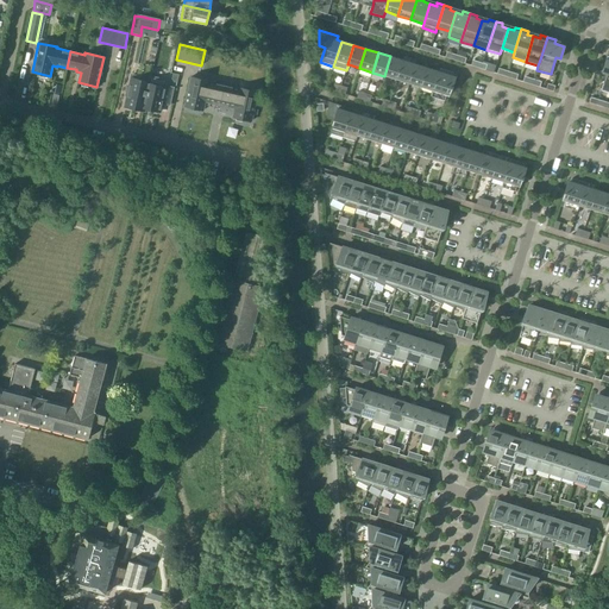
[(384,76),(396,80),(402,61),(390,56),(384,76)]
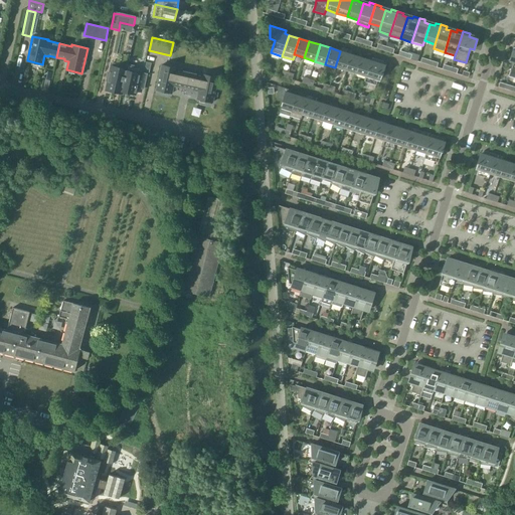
[(335,67),(346,70),(351,54),(340,51),(335,67)]
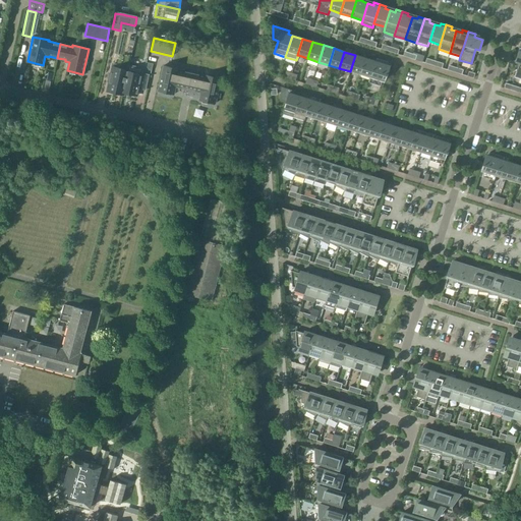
[(350,71),(360,75),(365,58),(355,55),(350,71)]
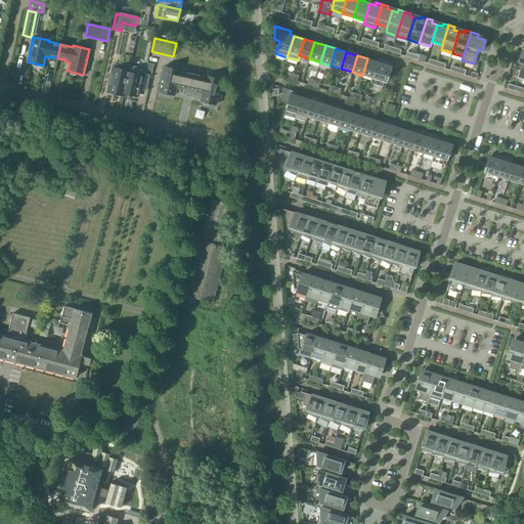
[(362,76),(372,79),(373,79),(378,61),(367,58),(362,76)]
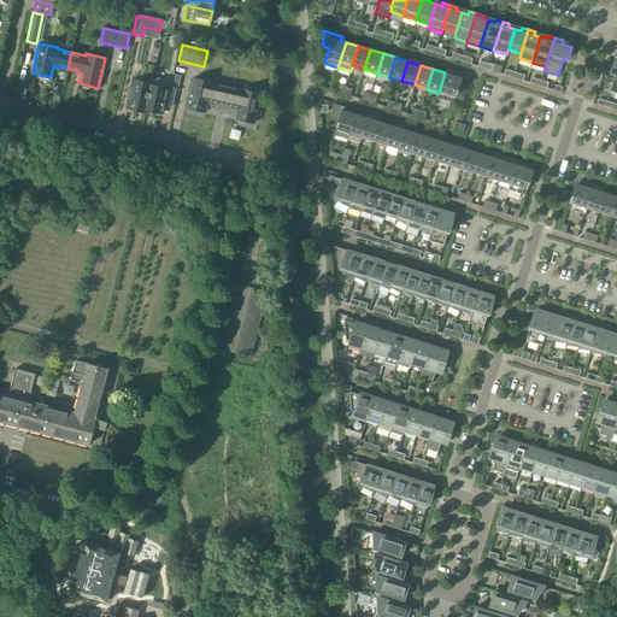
[(459,74),(446,69),(445,72),(439,93),(438,93),(436,98),(450,103),(452,97),(456,98),(457,92),(458,87),(460,80),(462,78),(458,77),(459,74)]
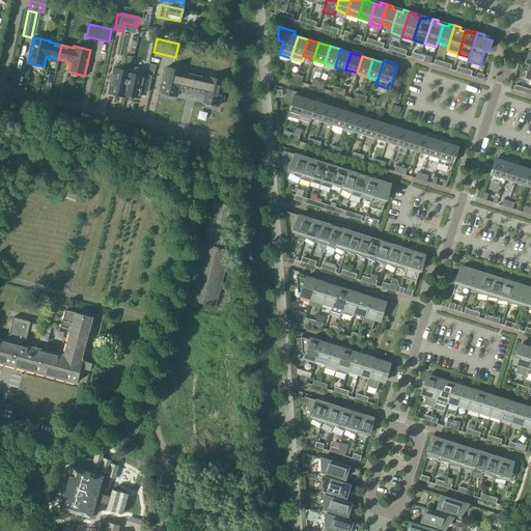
[(109,93),(109,94),(117,96),(117,95),(126,96),(126,95),(126,94),(131,70),(115,66),(113,76),(111,76),(109,84),(111,85),(109,93)]
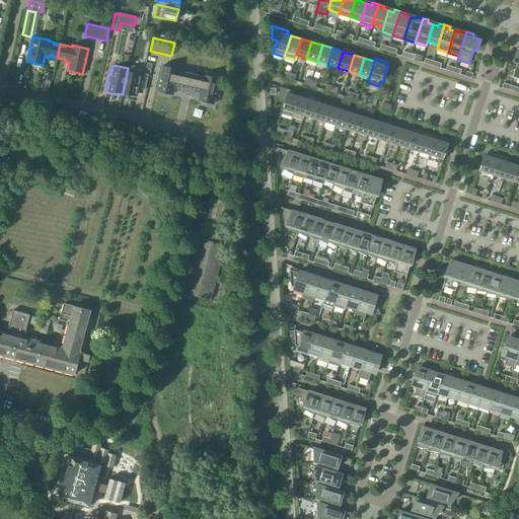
[(178,87),(188,89),(191,73),(178,70),(178,69),(162,65),(157,90),(173,93),(174,87),(178,88),(178,87)]
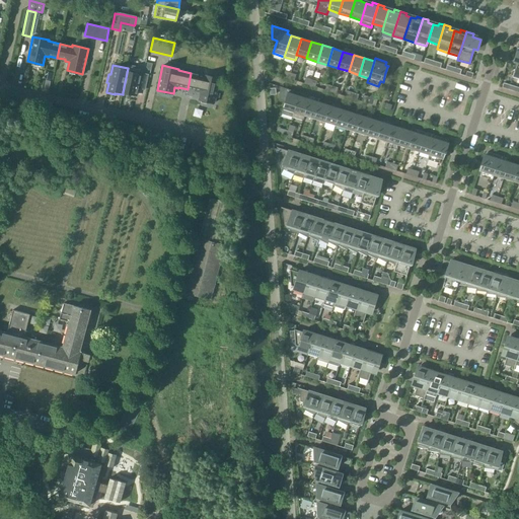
[(128,68),(123,92),(123,93),(125,93),(129,94),(129,95),(133,96),(136,97),(136,95),(138,89),(144,90),(148,75),(141,74),(142,69),(140,69),(128,66),(128,68)]
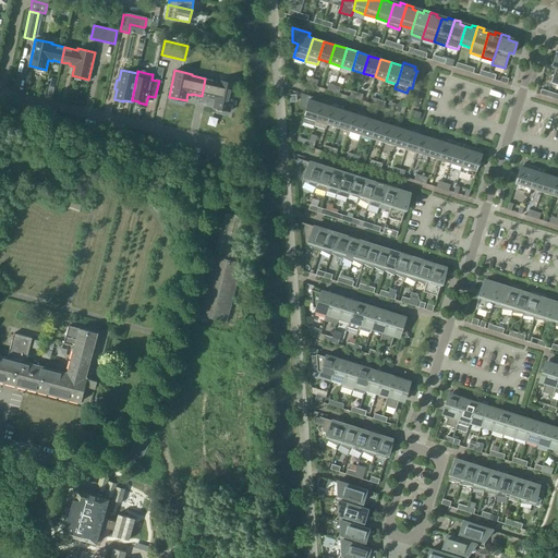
[(205,79),(202,96),(210,98),(210,99),(215,100),(214,107),(230,110),(235,84),(219,81),(219,82),(205,79)]
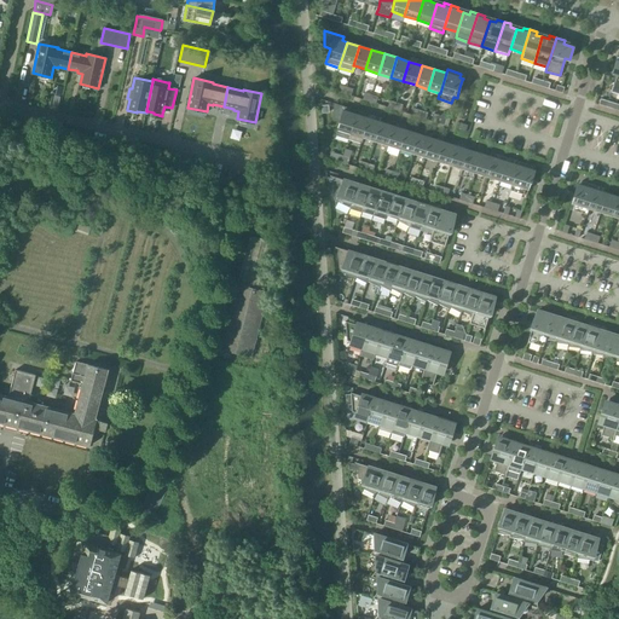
[(335,136),(348,140),(356,115),(351,113),(352,109),(334,103),(334,119),(340,121),(335,136)]
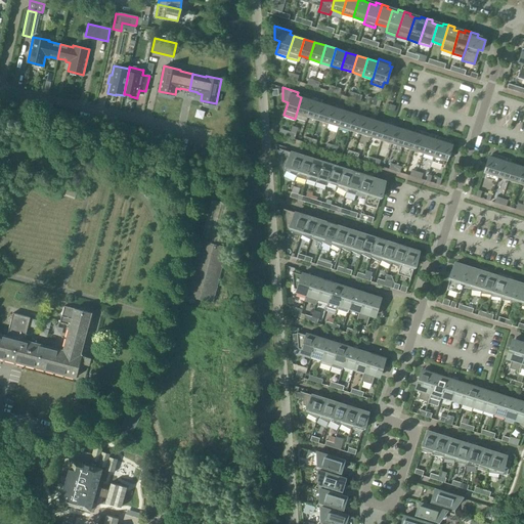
[(365,102),(372,105),(374,98),(367,96),(365,102)]
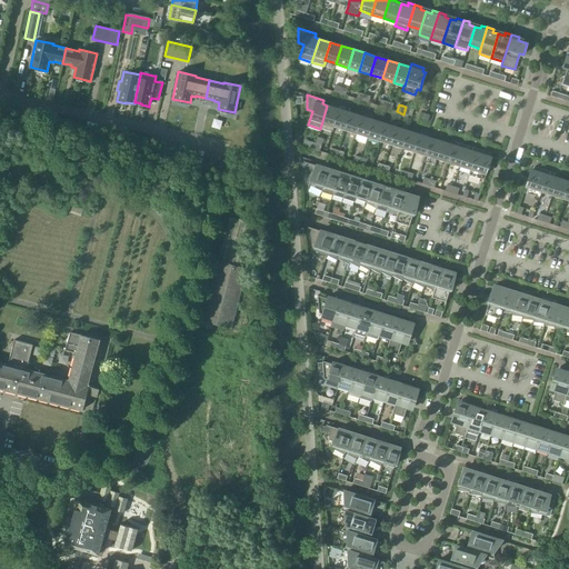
[(332,132),(333,127),(332,127),(339,109),(327,106),(320,129),(332,132)]
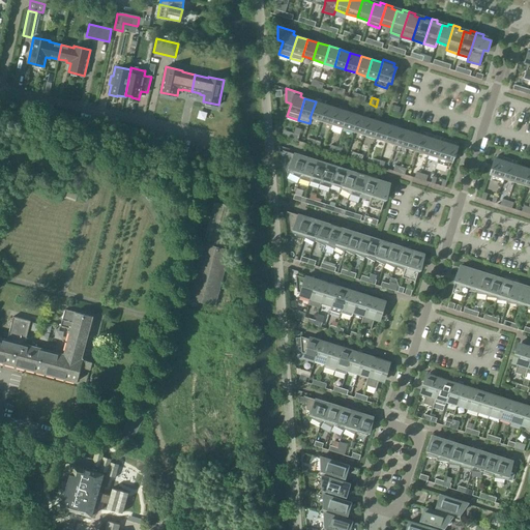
[(378,99),(376,107),(383,109),(385,101),(378,99)]
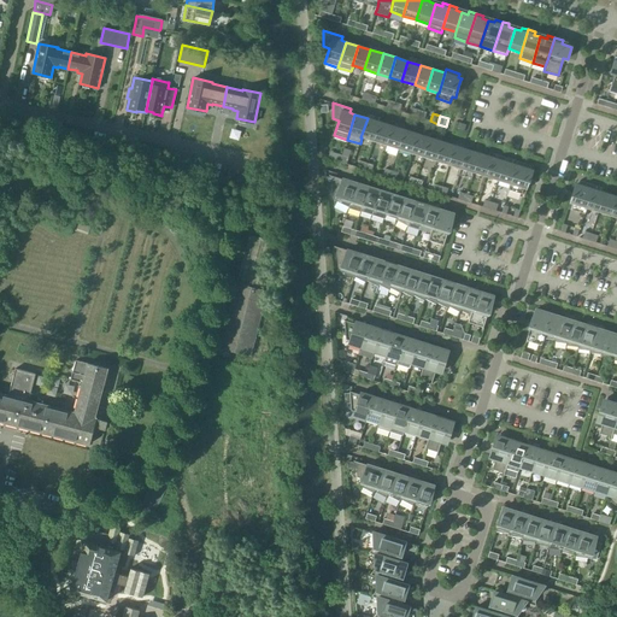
[(360,137),(362,137),(374,141),(380,122),(368,118),(360,137)]
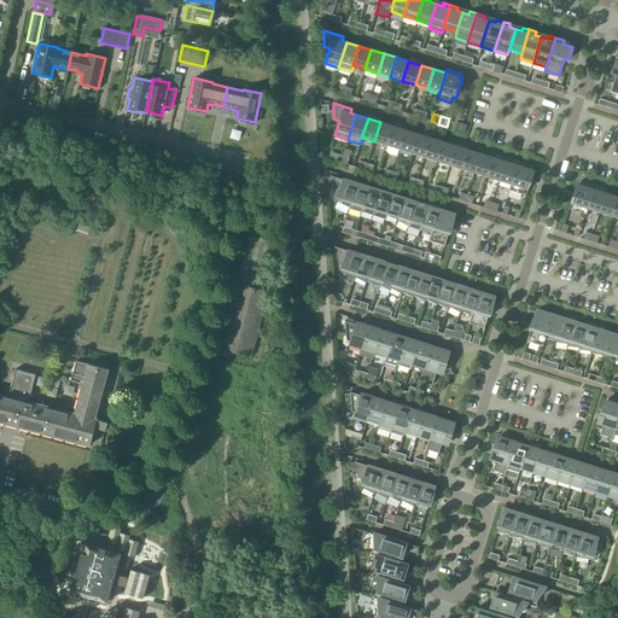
[(374,141),(386,146),(392,126),(380,122),(374,141)]
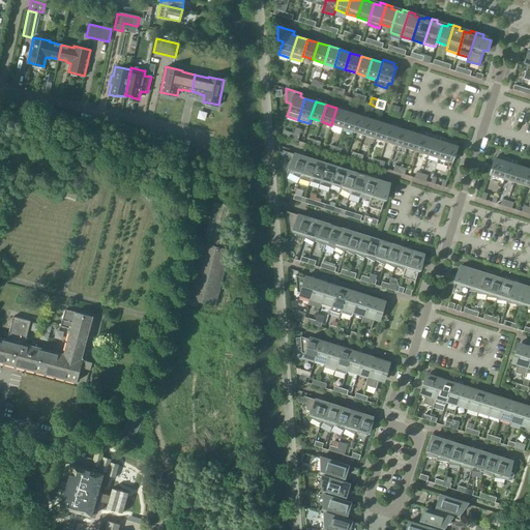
[(331,125),(342,128),(348,112),(336,108),(331,125)]
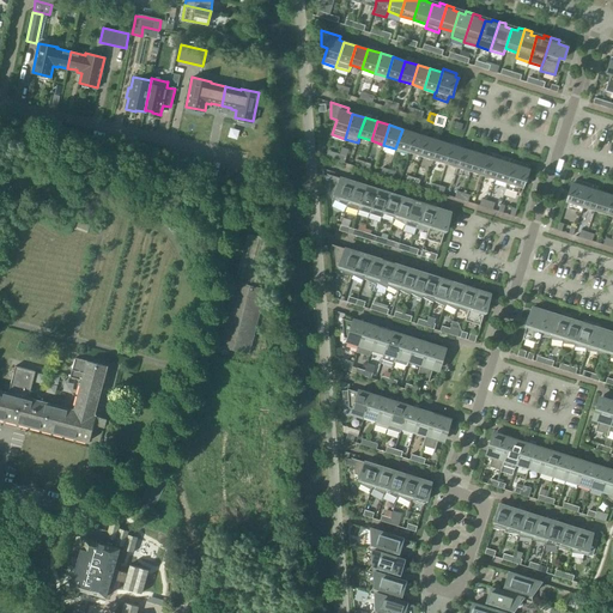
[(395,149),(408,152),(414,133),(402,129),(395,149)]
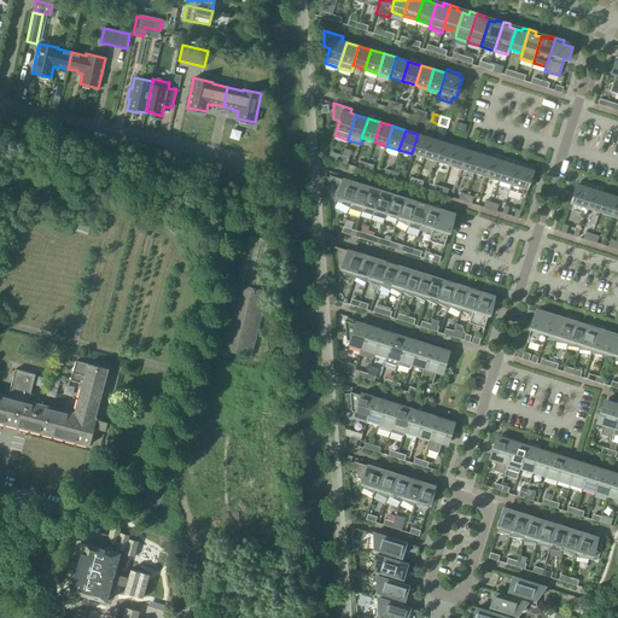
[(412,153),(424,157),(430,138),(418,134),(412,153)]
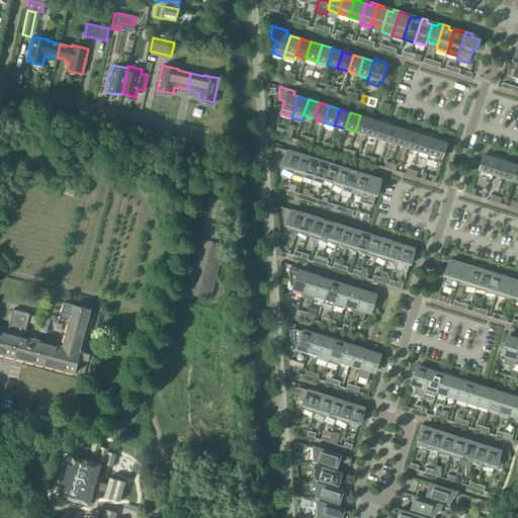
[(355,132),(366,136),(371,118),(360,115),(355,132)]
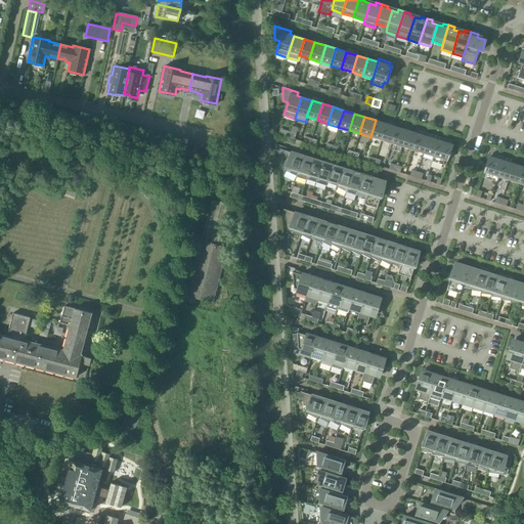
[(370,137),(381,140),(386,124),(376,120),(370,137)]
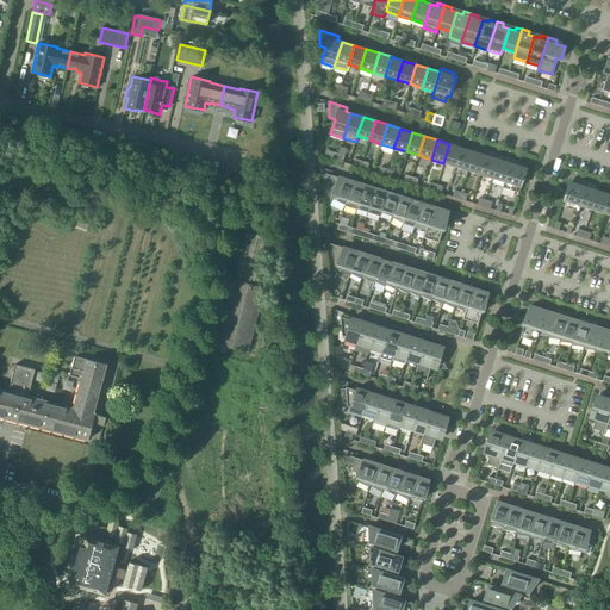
[(443,163),(455,167),(461,148),(449,144),(443,163)]
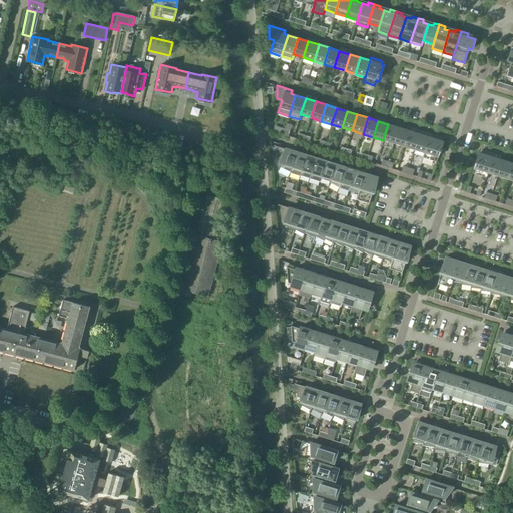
[(383,140),(393,143),(399,127),(388,124),(383,140)]
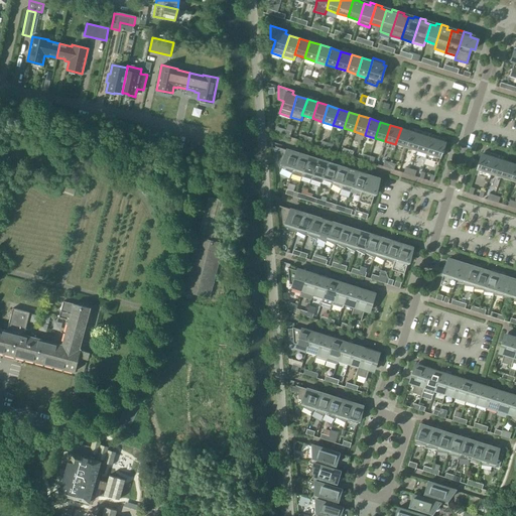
[(274,132),(284,136),(286,130),(276,127),(274,132)]
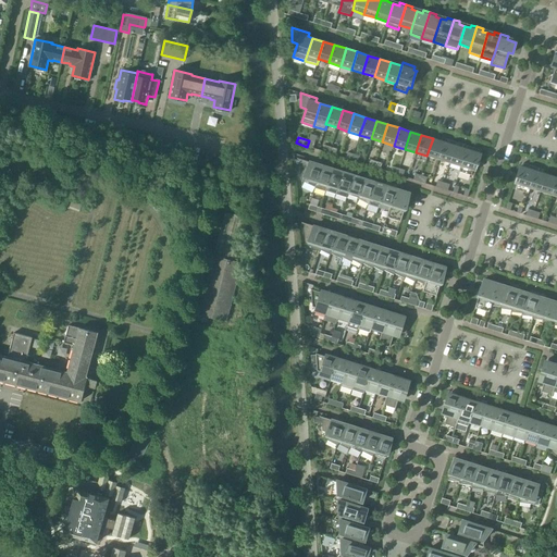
[(426,156),(438,160),(444,141),(433,138),(426,156)]
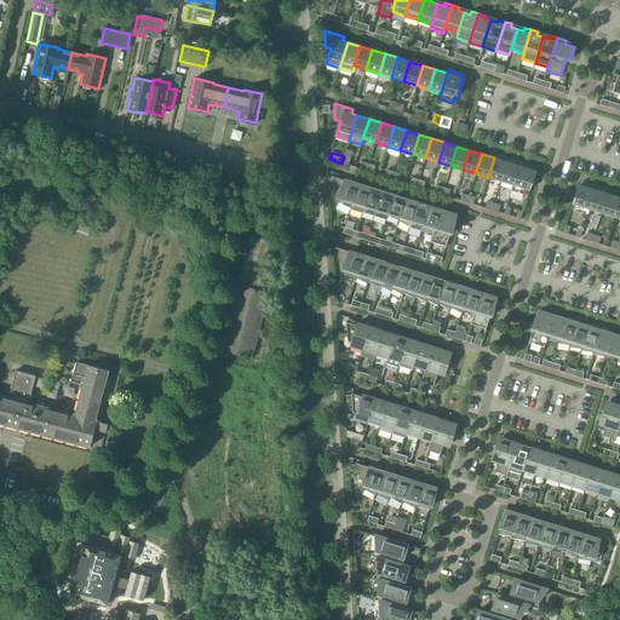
[(488,178),(500,182),(504,172),(506,161),(494,158),(488,178)]
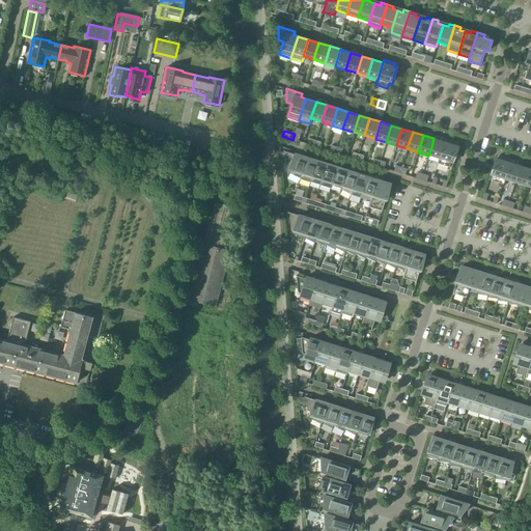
[(428,156),(439,159),(444,142),(434,138),(431,147),(428,156)]
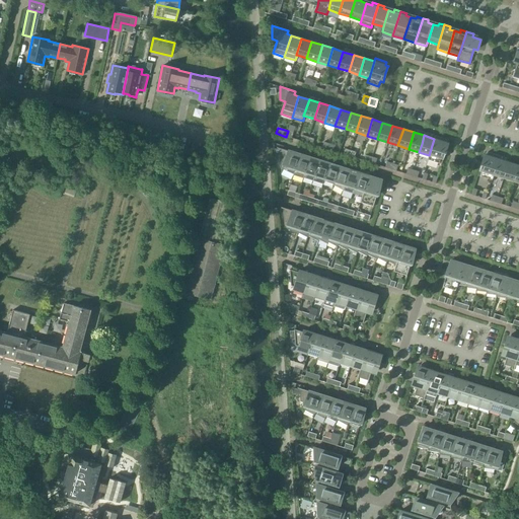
[(427,160),(439,163),(440,159),(443,159),(448,144),(448,143),(445,142),(446,139),(435,136),(434,139),(429,155),(427,160)]
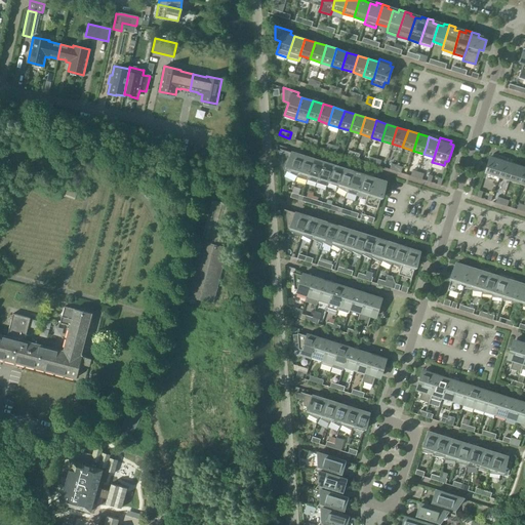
[(297,176),(298,173),(297,173),(303,156),(283,150),(283,156),(284,163),(288,164),(286,171),(297,176)]
